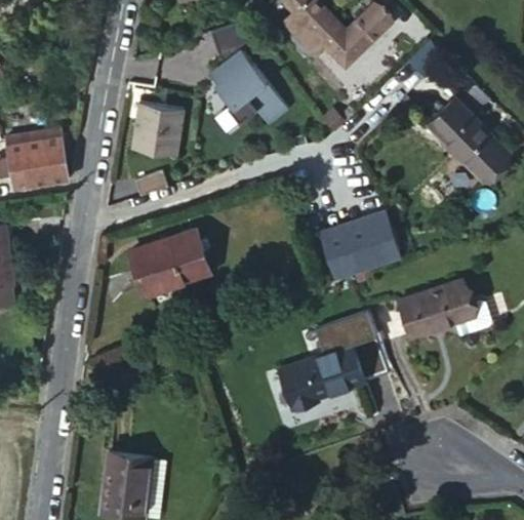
[(322,40),(327,45),(349,67),(392,23),(375,7),(347,36),(311,0),(288,0),(285,4),(294,13),(284,25),(311,51),(322,40)]
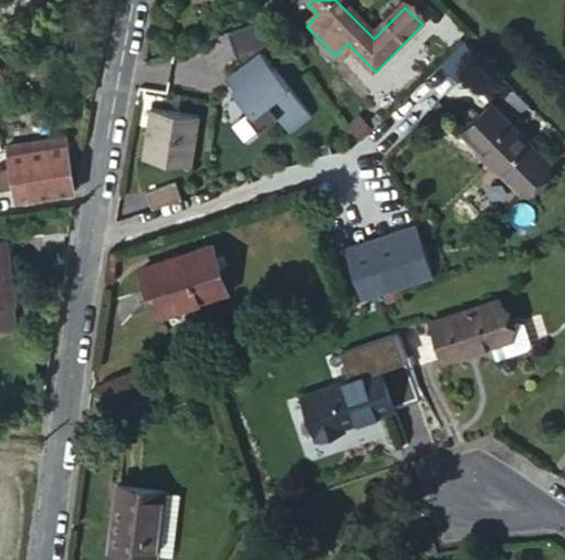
[(258,135),(275,122),(286,137),(309,120),(261,57),(276,45),(261,24),(228,37),(237,63),(242,71),(227,82),(234,92),(231,94),(243,111),(240,113),(258,135)]
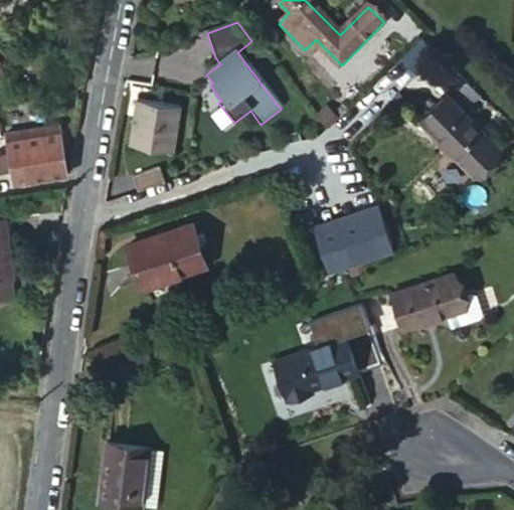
[(310,55),(321,44),(316,39),(305,50),(310,55)]
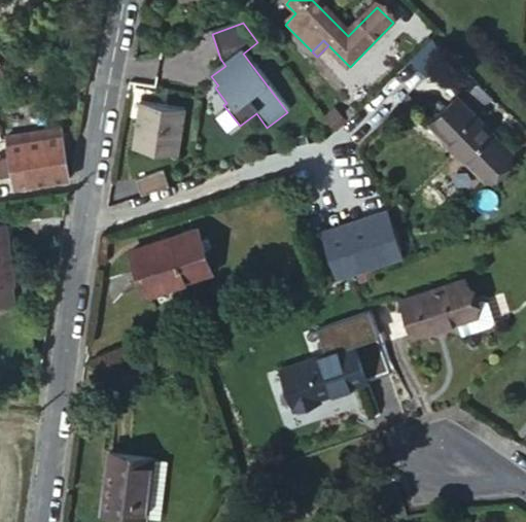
[(484,181),(511,154),(456,100),(429,128),(484,181)]
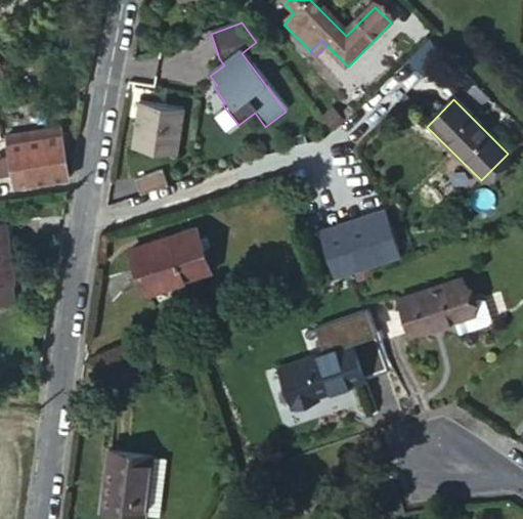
[(132,153),(176,159),(183,112),(139,105),(132,153)]
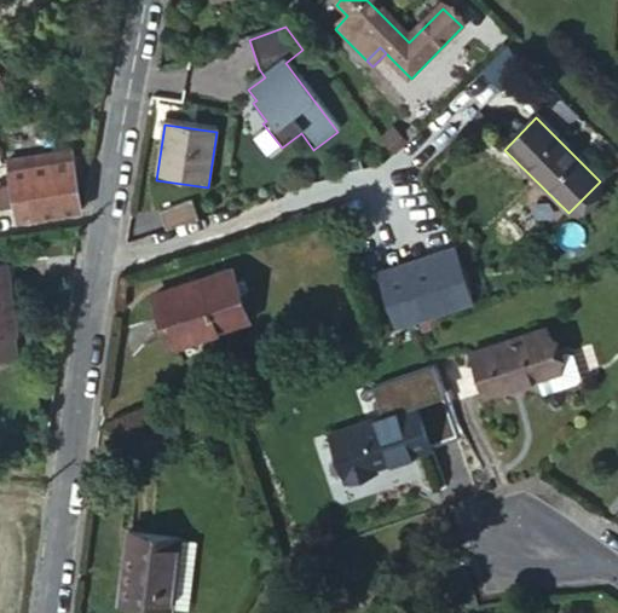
[(393,128),(376,143),(390,158),(406,144),(393,128)]
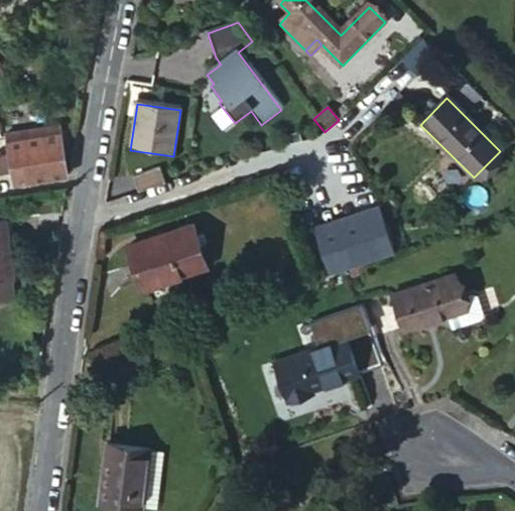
[(15,187),(69,177),(63,145),(60,128),(7,137),(11,160),(15,187)]
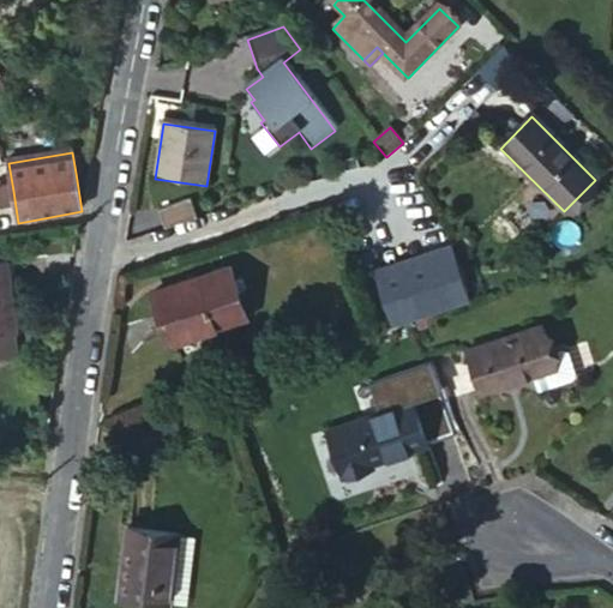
[(17,216),(13,191),(2,193),(6,216),(17,216)]
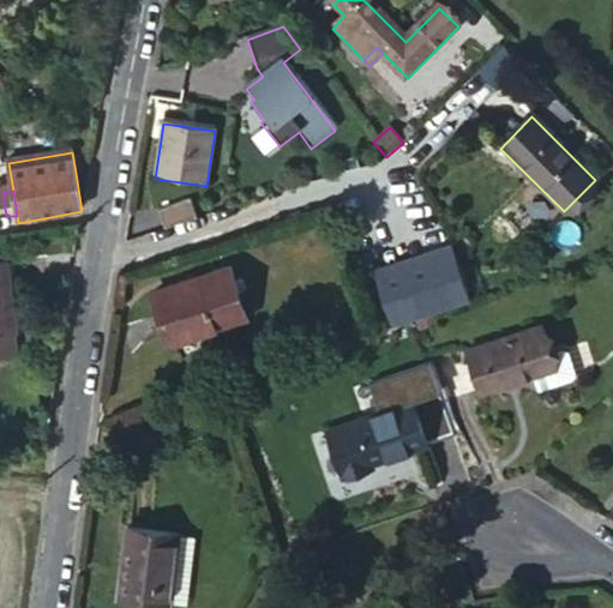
[(167,230),(197,221),(192,203),(161,212),(167,230)]
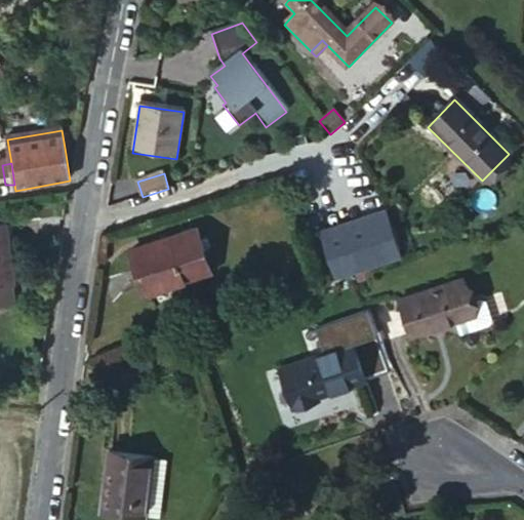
[(11,226),(0,227),(0,228),(4,254),(9,253),(15,252),(11,226)]
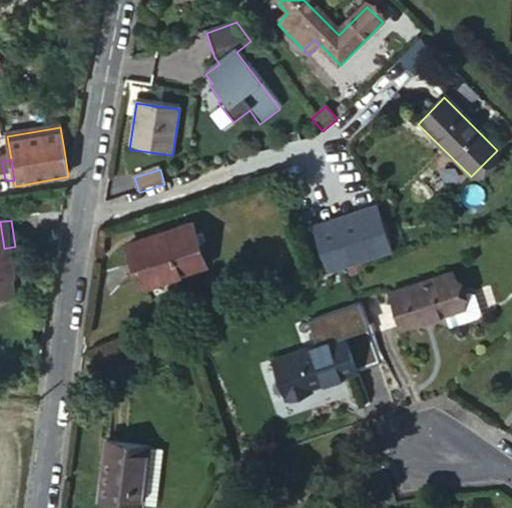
[(0,281),(13,280),(14,280),(9,247),(4,248),(0,222),(0,281)]
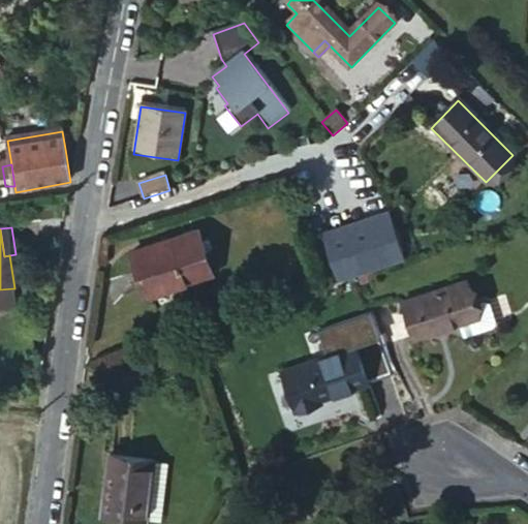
[(199,233),(129,256),(145,300),(214,277),(207,256),(212,255),(208,243),(203,245),(199,233)]
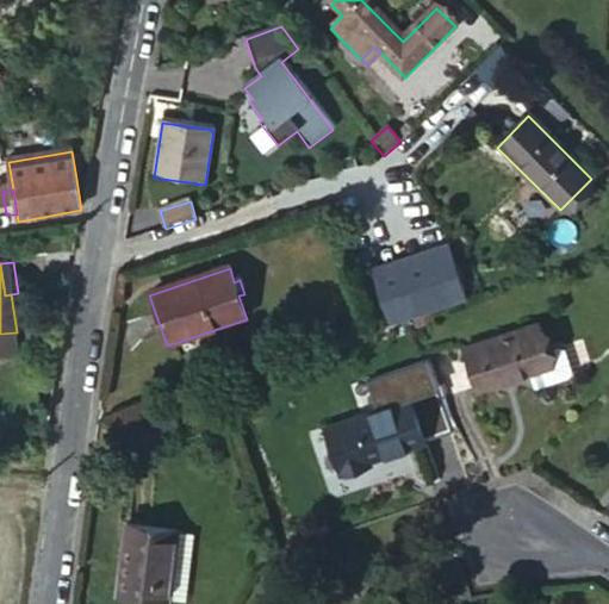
[(552,369),(546,353),(536,327),(465,353),(478,396),(530,378),(552,369)]
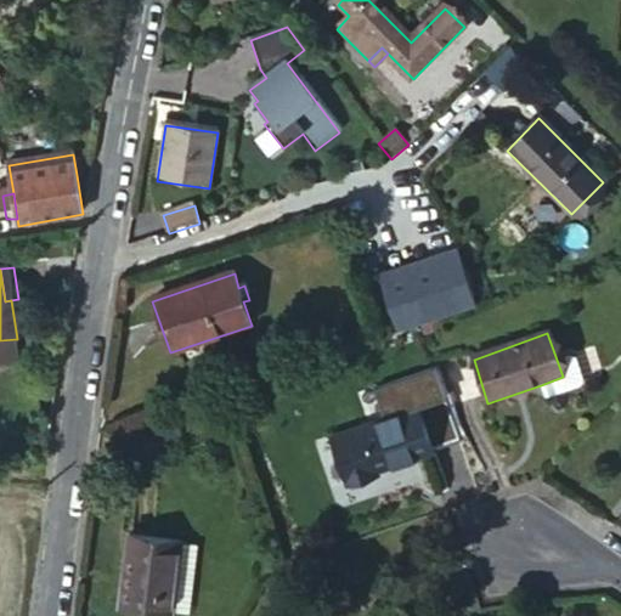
[(16,339),(0,340),(0,365),(18,362),(16,339)]
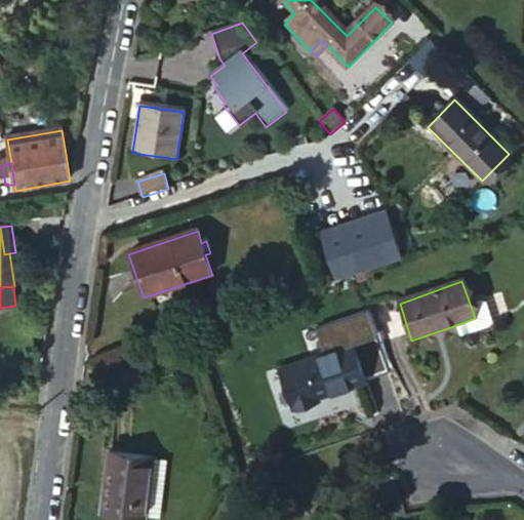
[(481,300),(470,304),(475,318),(456,325),(461,338),(491,328),(493,322),(486,304),(481,300)]
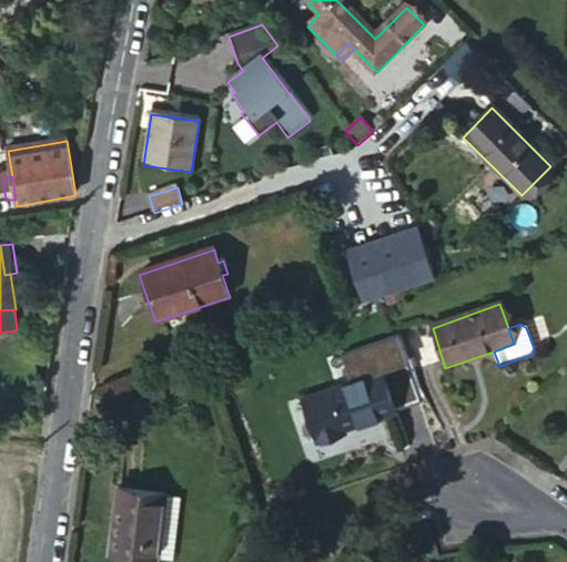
[(376,415),(378,420),(395,415),(382,376),(304,402),(319,443),(346,433),(345,432),(367,423),(365,418),(376,415)]
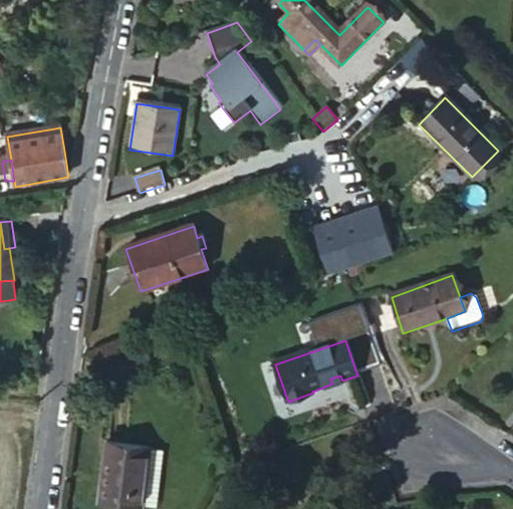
[(332,384),(342,380),(340,375),(330,378),(332,384)]
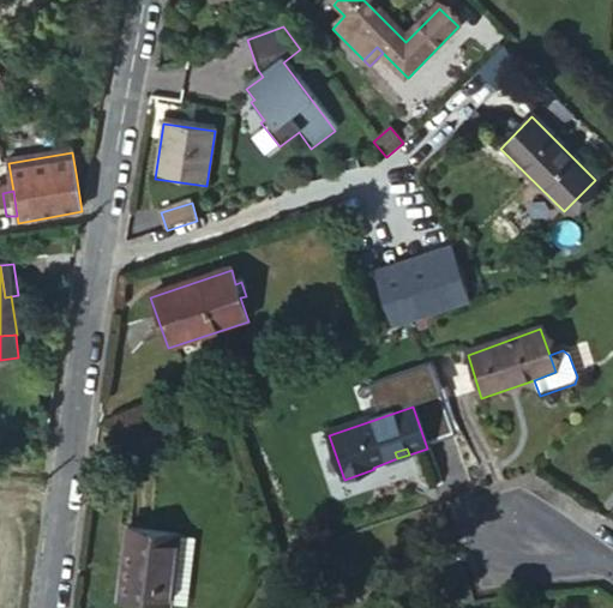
[(126,533),(121,573),(127,575),(126,588),(119,587),(116,603),(143,607),(169,607),(174,572),(178,537),(126,533)]
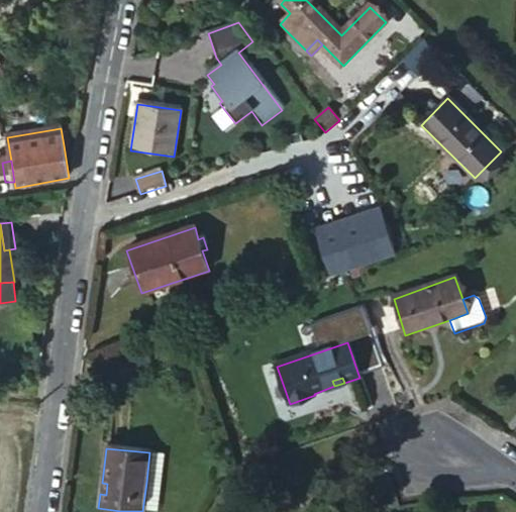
[(166,454),(149,452),(146,482),(162,484),(166,454)]
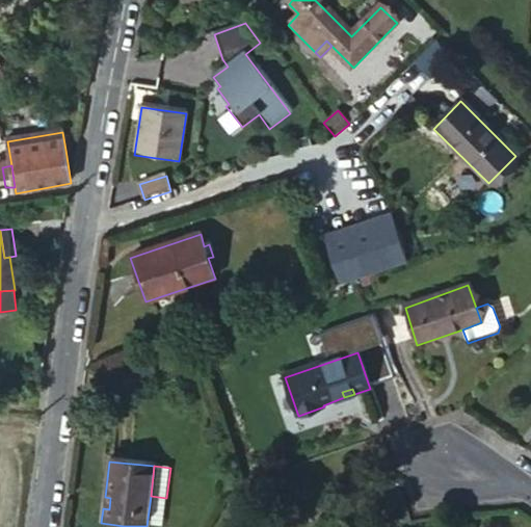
[(151,496),(147,526),(163,526),(166,498),(151,496)]
